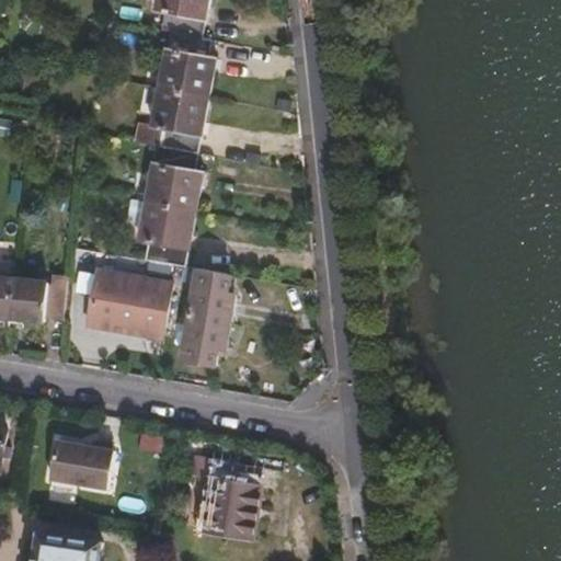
[(201,36),(208,0),(160,0),(159,6),(167,9),(163,30),(172,31),(201,36)]
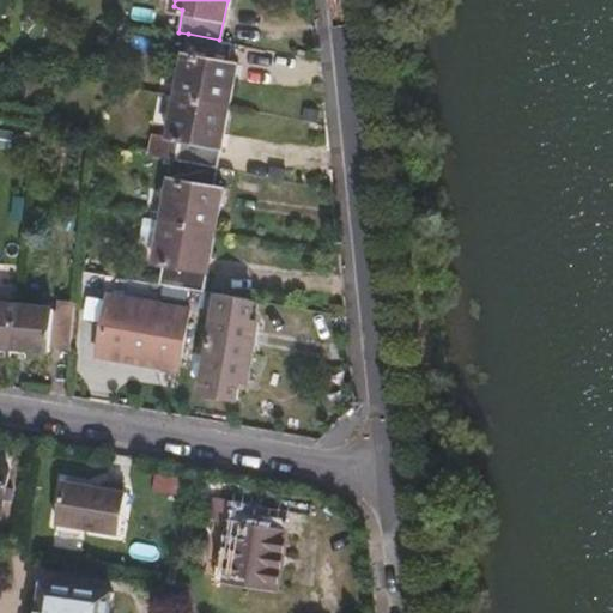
[(230,105),(235,64),(229,61),(232,43),(219,40),(188,34),(176,95),(230,105)]
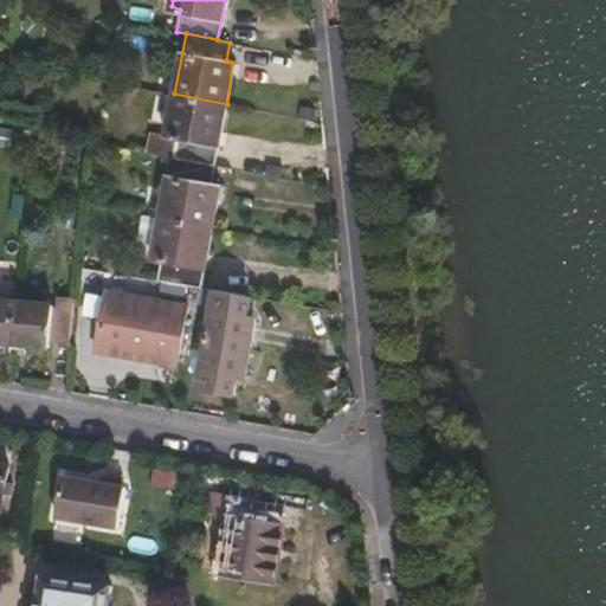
[(214,166),(227,104),(174,94),(166,136),(174,139),(172,158),(214,166)]
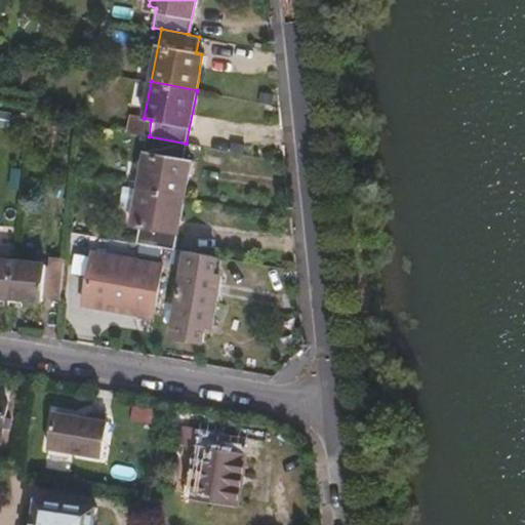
[(184,197),(190,162),(183,160),(186,144),(149,136),(138,188),(184,197)]
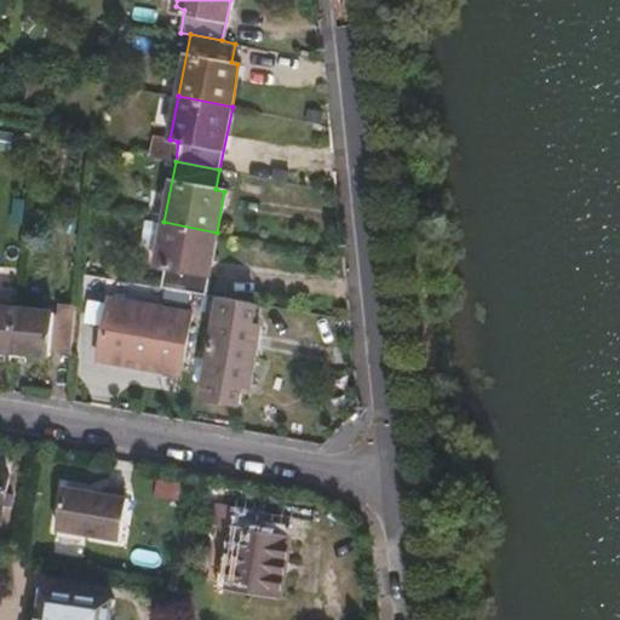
[(159,253),(164,222),(144,218),(138,250),(159,253)]
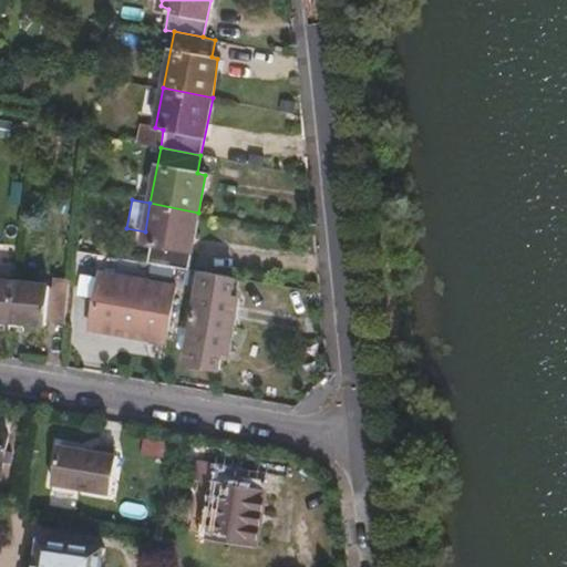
[(187,270),(198,213),(150,203),(145,232),(143,246),(153,248),(150,264),(187,270)]
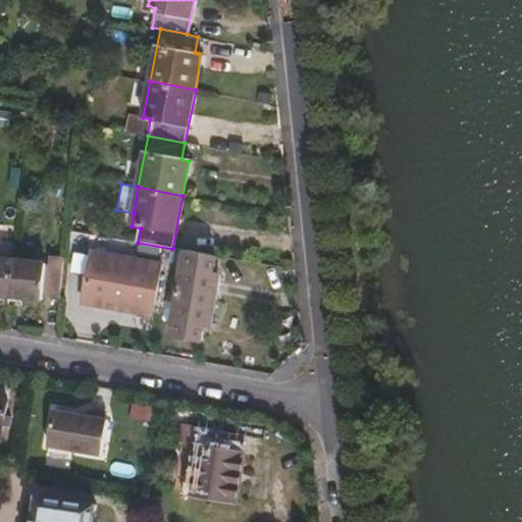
[(183,250),(172,249),(138,243),(98,236),(95,252),(179,265),(183,250)]
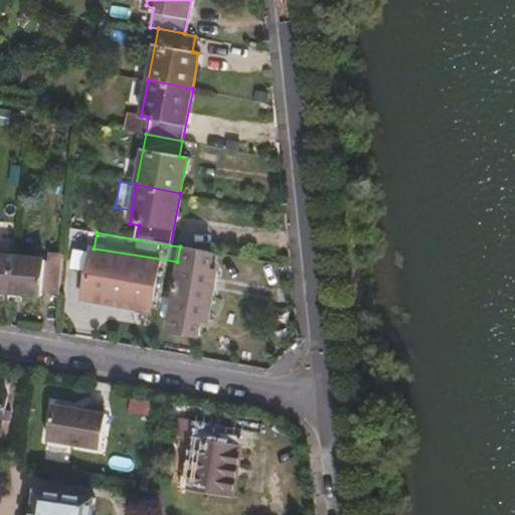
[(210,319),(219,270),(212,268),(214,253),(180,246),(177,262),(94,248),(86,297),(172,313),(170,330),(199,336),(203,319),(210,319)]
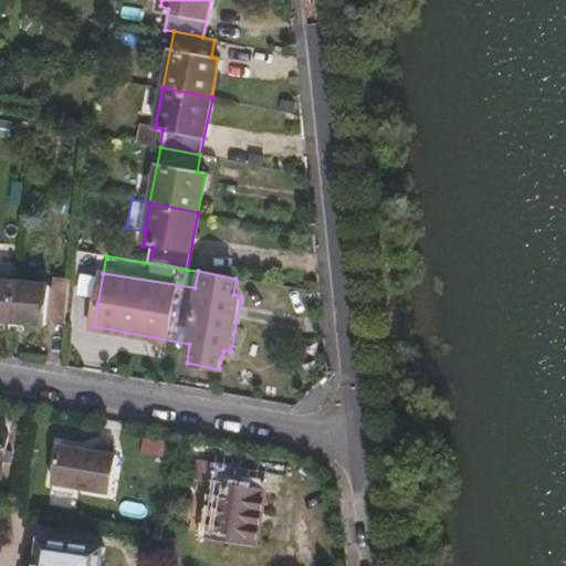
[(71,286),(72,276),(56,275),(56,285),(71,286)]
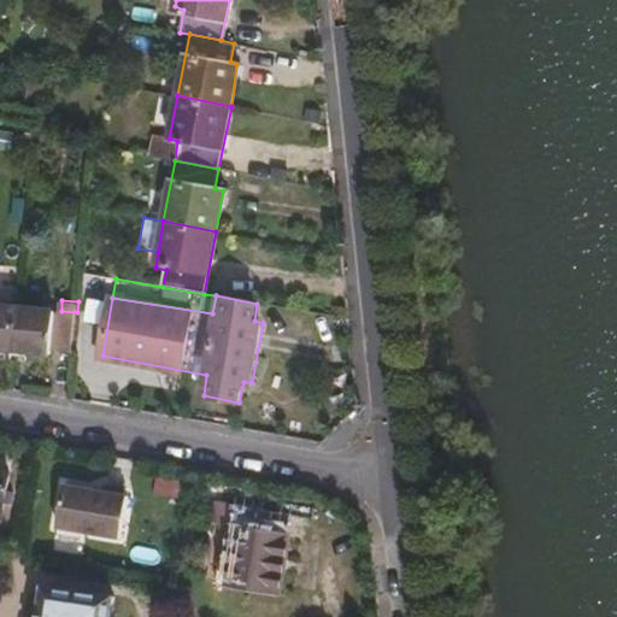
[(0,347),(13,348),(18,304),(0,301),(0,347)]
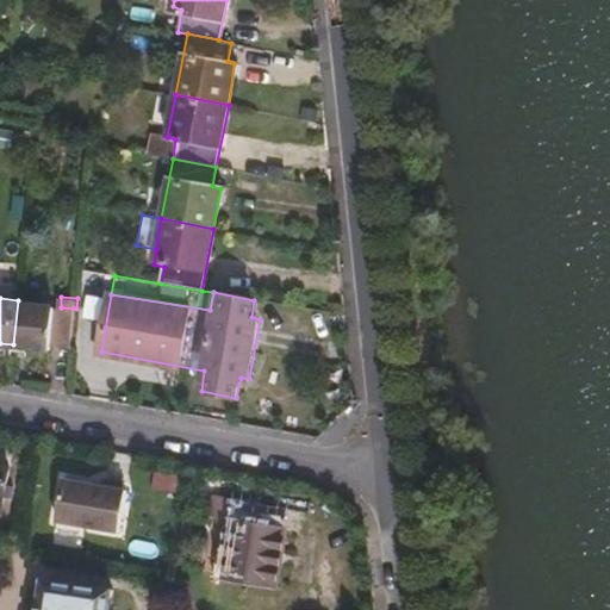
[(55,348),(58,306),(57,305),(18,300),(13,344),(54,350),(55,348)]
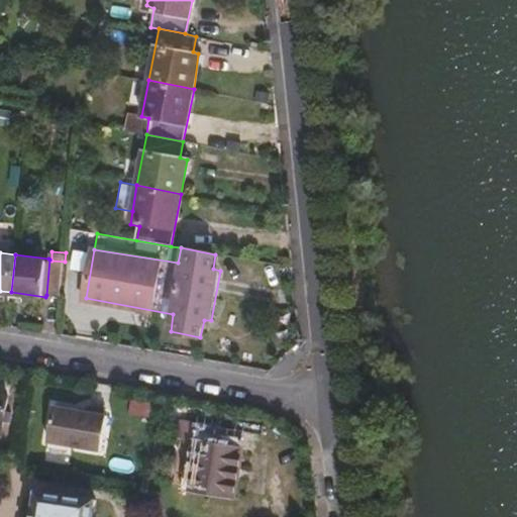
[(62,297),(65,262),(52,261),(49,260),(46,295),(62,297)]
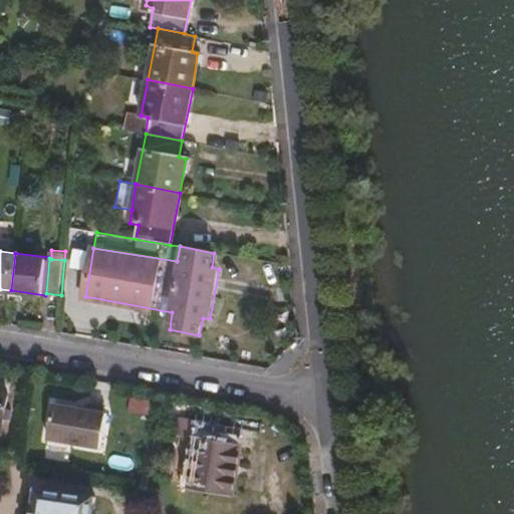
[(0,426),(4,428),(10,388),(0,384),(0,426)]
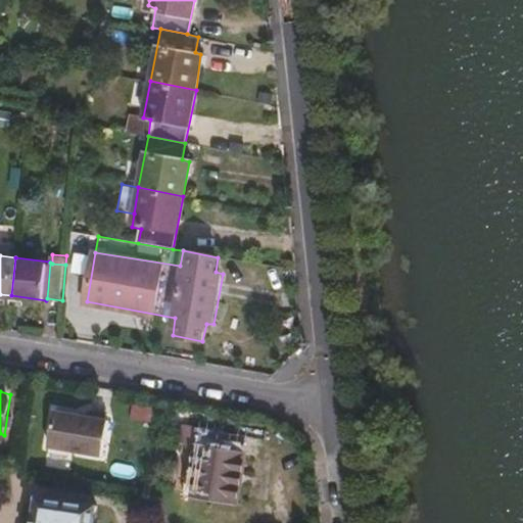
[(103,461),(110,425),(107,424),(108,418),(93,417),(92,422),(56,416),(51,453),(103,461)]
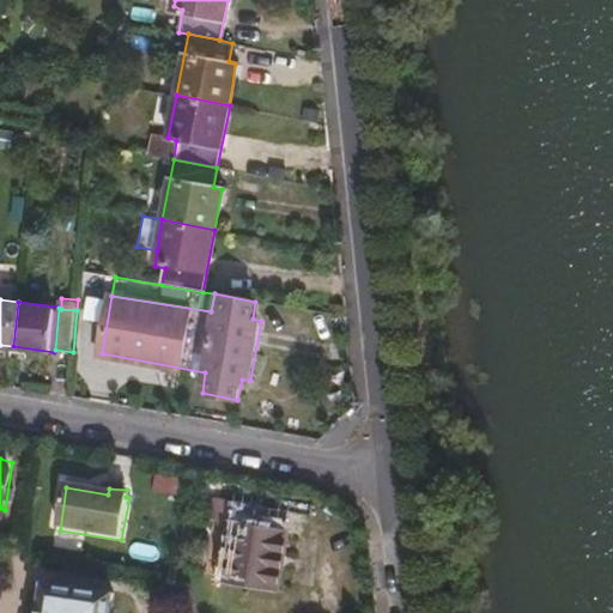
[(279,590),(289,535),(261,528),(262,509),(216,502),(212,522),(230,526),(222,580),(279,590)]
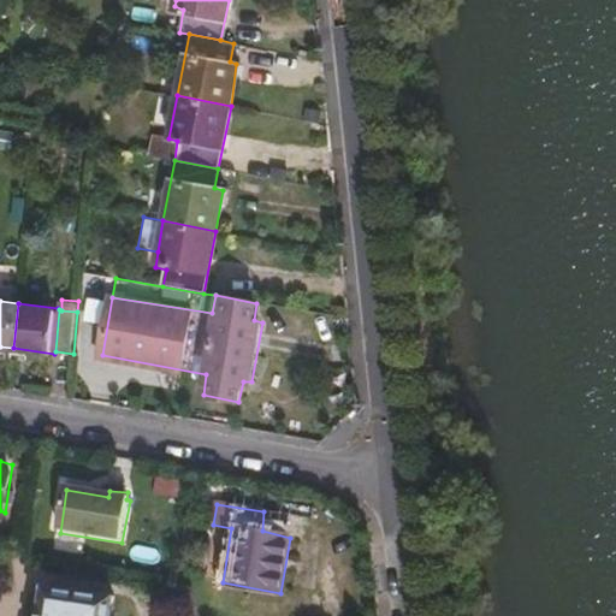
[(117,615),(114,612),(116,596),(48,586),(43,615),(117,615)]
